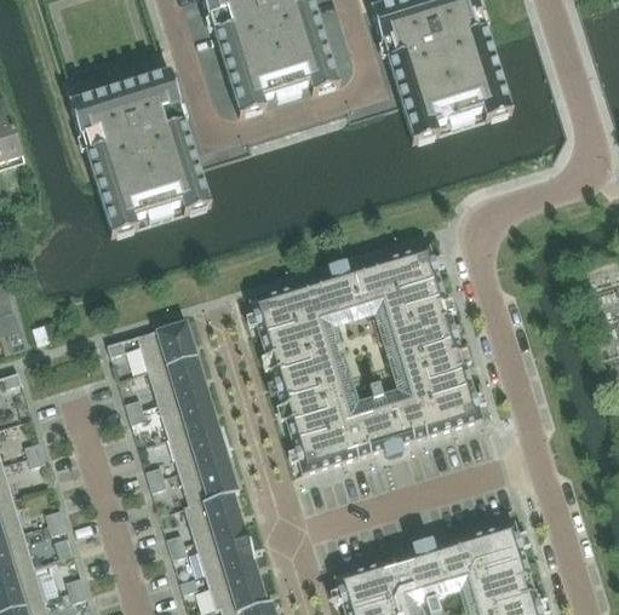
[(201,0),(207,17),(210,16),(215,32),(213,33),(215,34),(216,33),(241,115),(239,115),(240,116),(340,85),(339,84),(338,85),(313,3),(314,3),(314,1),(304,4),(303,0),(201,0)]
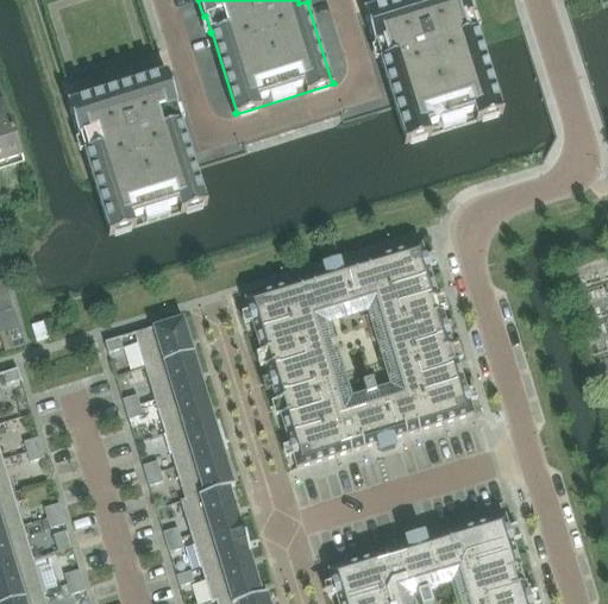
[(393,0),(365,8),(365,7),(363,8),(374,42),(376,42),(381,57),(380,57),(381,58),(382,58),(407,138),(405,139),(406,140),(505,109),(503,108),(502,108),(477,29),(478,29),(478,26),(477,27),(472,12),(474,11),(470,0),(393,0)]
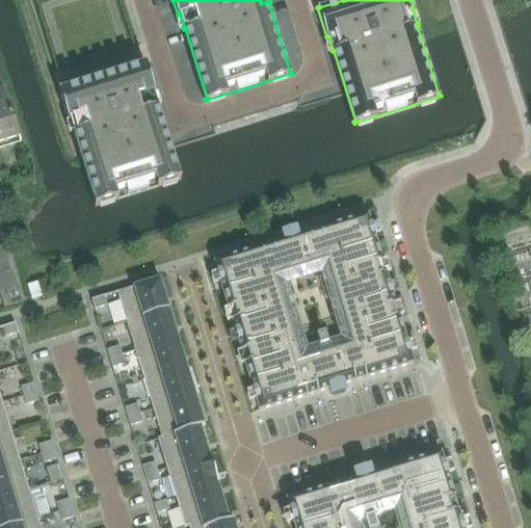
[(96,203),(182,176),(181,175),(180,176),(158,106),(160,105),(159,104),(158,104),(154,90),(156,90),(147,60),(145,60),(145,61),(114,72),(116,78),(94,84),(91,79),(60,88),(60,87),(59,87),(69,117),(71,116),(75,130),(73,131),(74,132),(75,132),(97,202),(96,202),(96,203)]
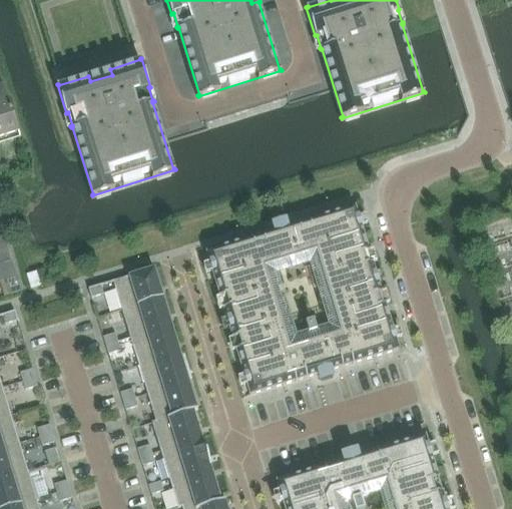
[(0,136),(18,131),(2,81),(0,81),(0,136)]
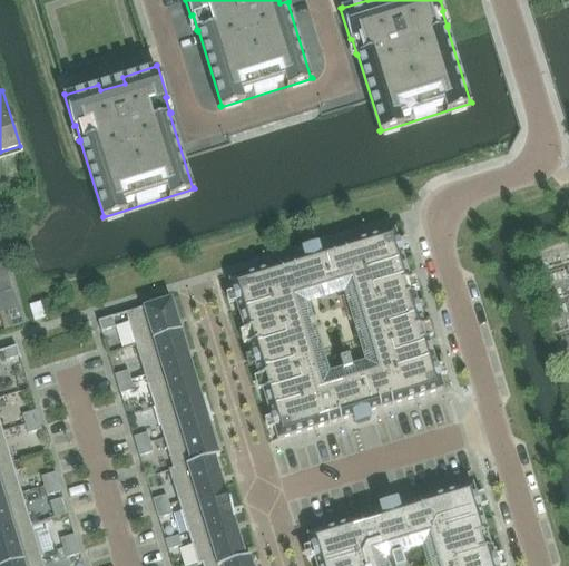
[(305,255),(282,262),(281,261),(280,262),(280,263),(231,277),(234,290),(239,288),(243,296),(236,299),(245,327),(244,327),(244,329),(252,327),(253,331),(255,338),(248,340),(248,342),(249,341),(253,352),(260,350),(262,360),(256,362),(260,372),(258,373),(258,374),(265,372),(270,384),(262,387),(263,388),(264,388),(272,416),(278,413),(281,422),(275,425),(278,436),(329,421),(329,422),(330,421),(330,420),(392,401),(392,402),(393,402),(393,401),(443,386),(440,374),(433,376),(431,367),(437,364),(429,337),(429,335),(414,290),(410,277),(411,277),(411,276),(410,276),(401,249),(395,251),(392,241),(399,240),(394,227),(345,243),(344,242),(343,242),(343,243),(320,251),(305,255)]
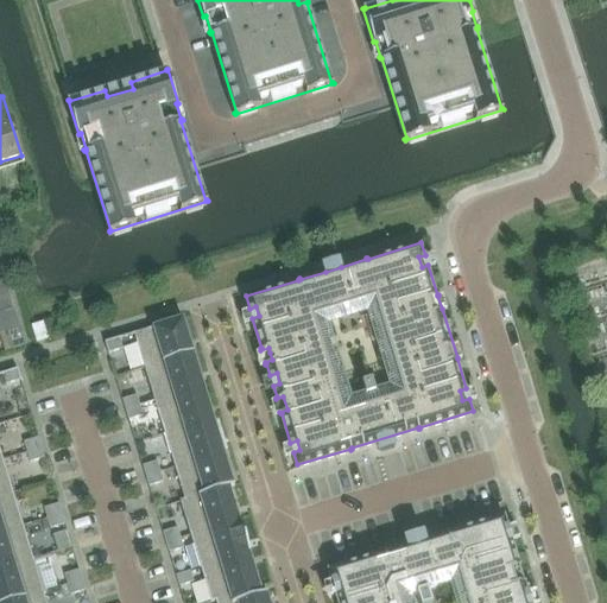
[(14,304),(0,309),(0,315),(11,347),(25,342),(14,304)]
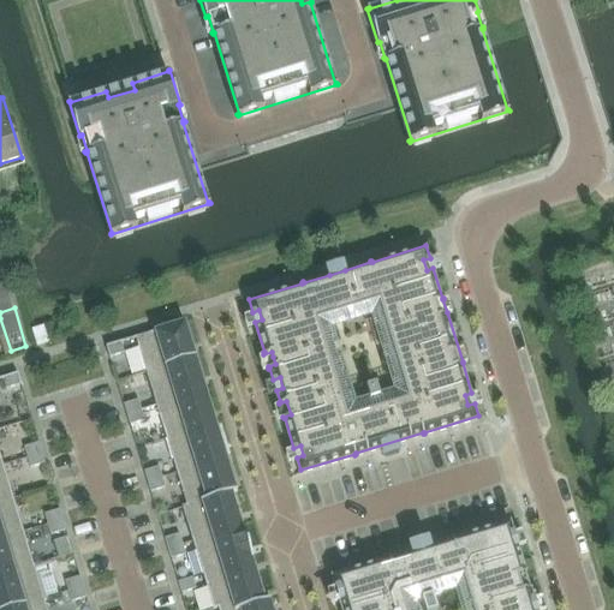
[(186,318),(136,334),(147,369),(196,353),(186,321),(186,318)]
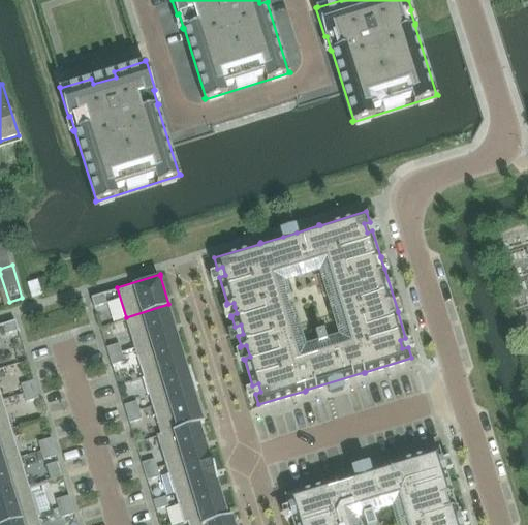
[(28,281),(29,283),(33,296),(43,292),(38,278),(28,281)]
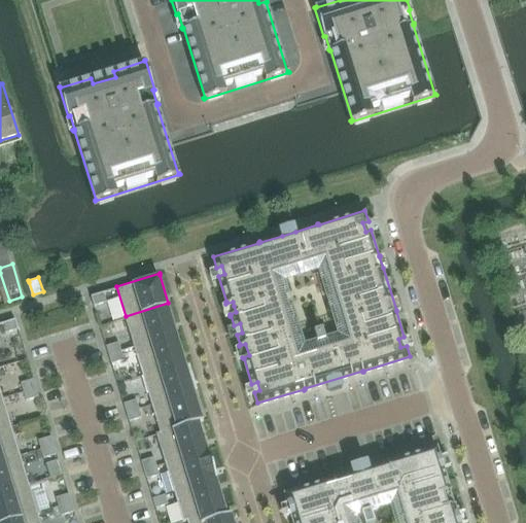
[(104,290),(92,293),(94,303),(106,300),(104,290)]
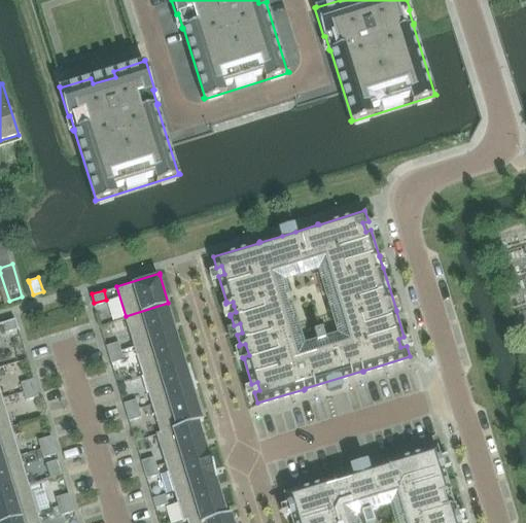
[(168,303),(126,316),(134,345),(176,332),(168,303)]
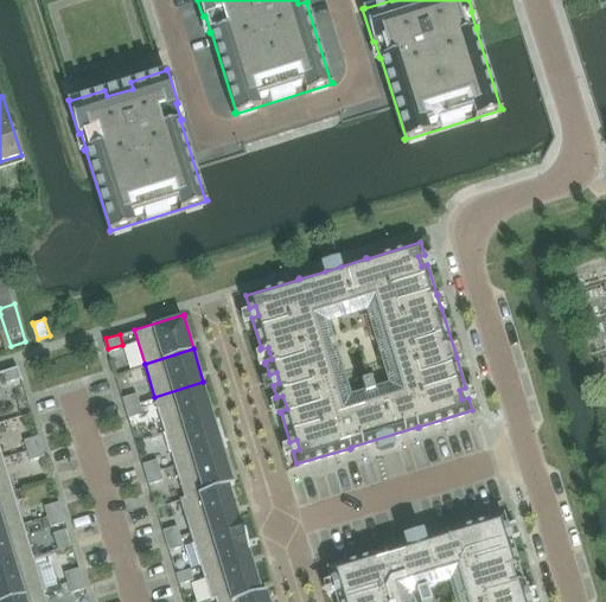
[(18,365),(4,369),(7,379),(21,376),(18,365)]
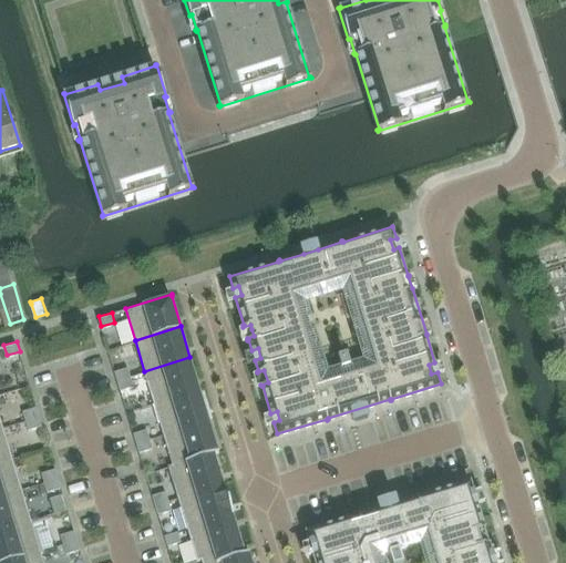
[(189,357),(144,371),(154,402),(199,388),(189,357)]
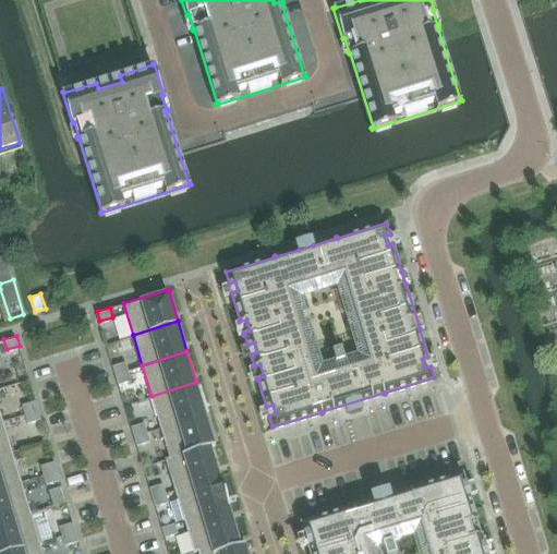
[(125,360),(112,364),(116,373),(129,369),(125,360)]
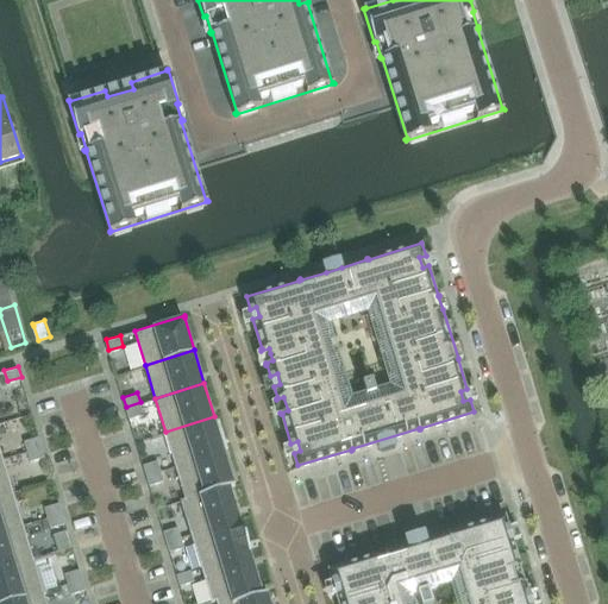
[(140,402),(126,407),(130,417),(144,413),(140,402)]
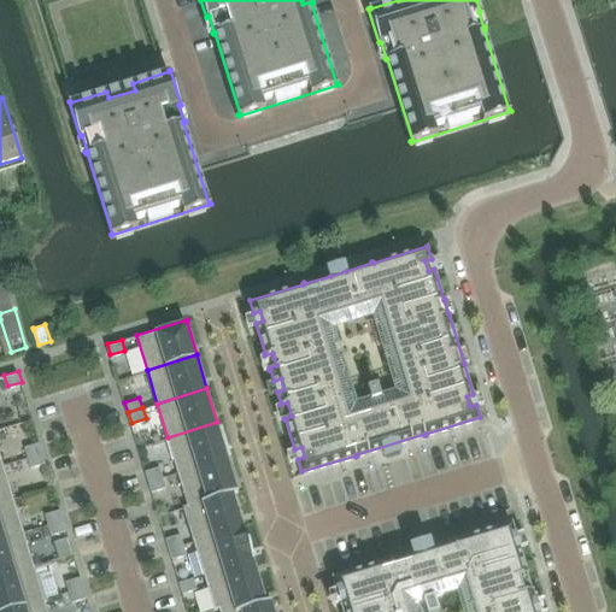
[(217,422),(168,437),(179,470),(227,455),(217,422)]
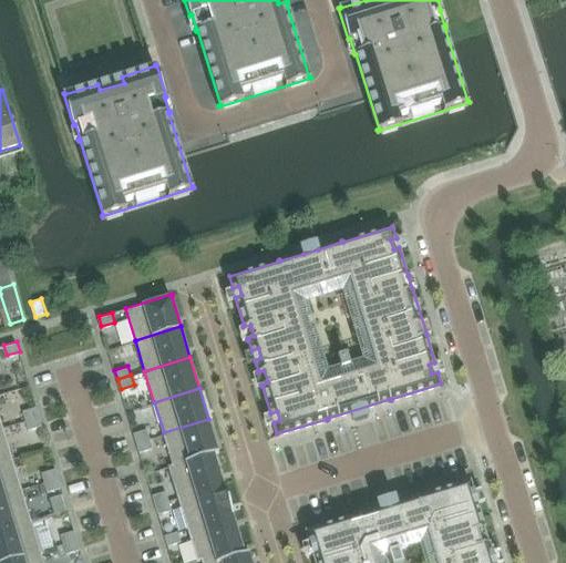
[(37,405),(23,409),(26,419),(40,415),(37,405)]
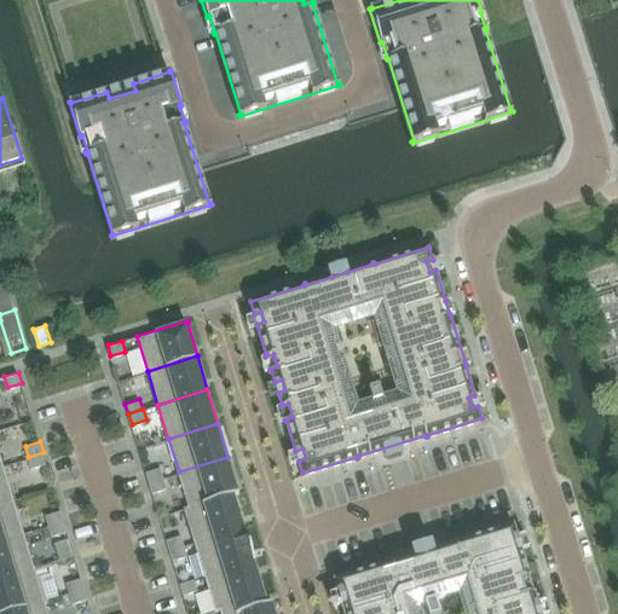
[(44,452),(28,457),(32,467),(46,462),(44,452)]
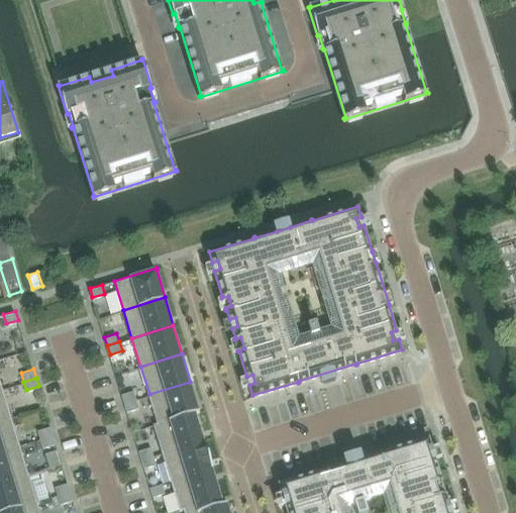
[(190,382),(149,394),(158,422),(158,423),(195,412),(196,413),(200,411),(190,382)]
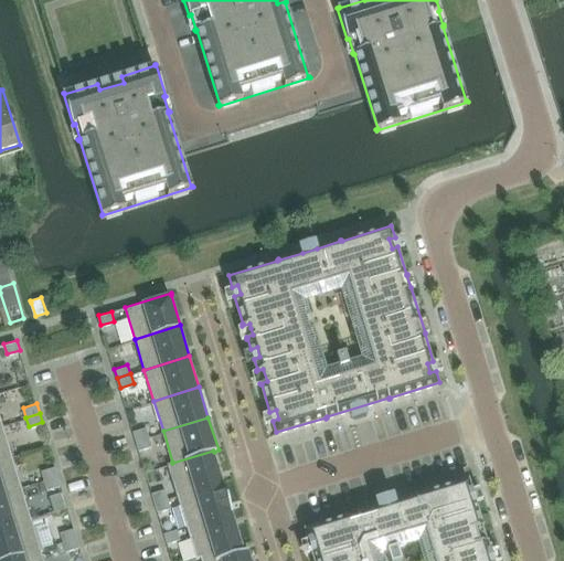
[(0,458),(12,455),(3,424),(0,424),(0,458)]
